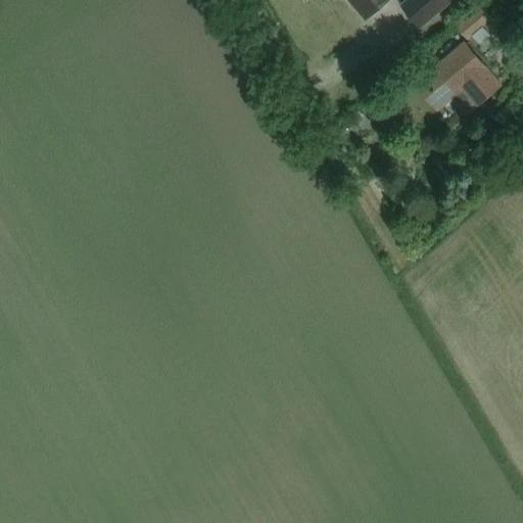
[(348,0),(365,18),(386,0),(348,0)]
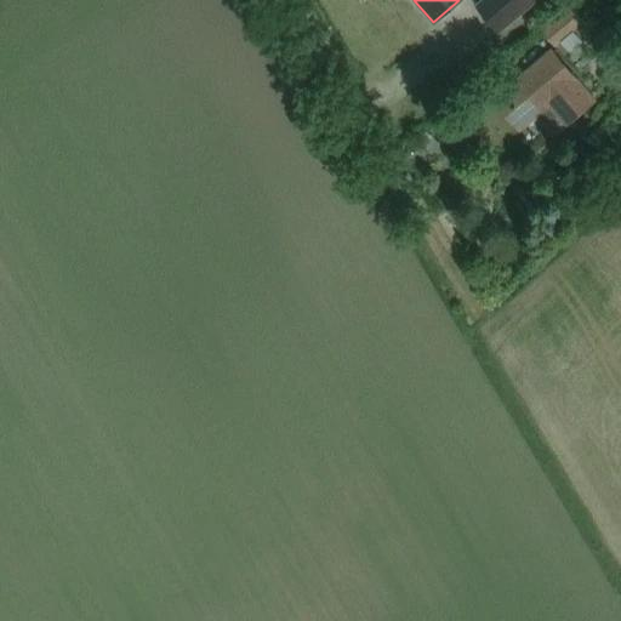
[(478,0),(474,4),(497,32),(534,0),(478,0)]
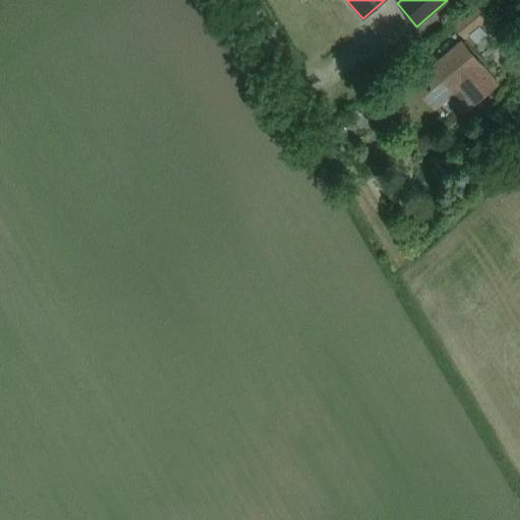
[(504,4),(500,0),(480,0),(474,5),(478,10),(456,29),(465,40),(489,20),(486,18),(504,4)]
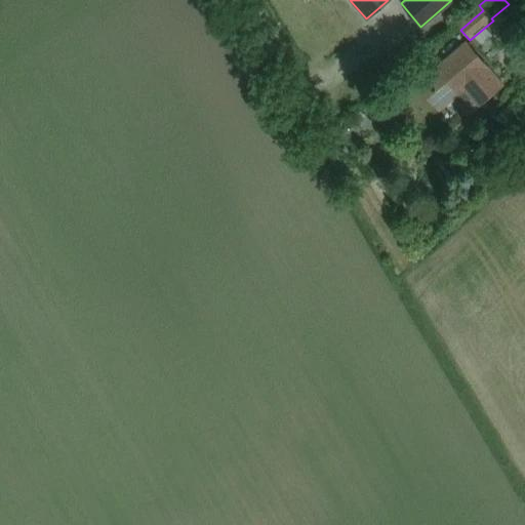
[(502,86),(466,43),(416,84),(439,111),(453,99),(468,116),(502,86)]
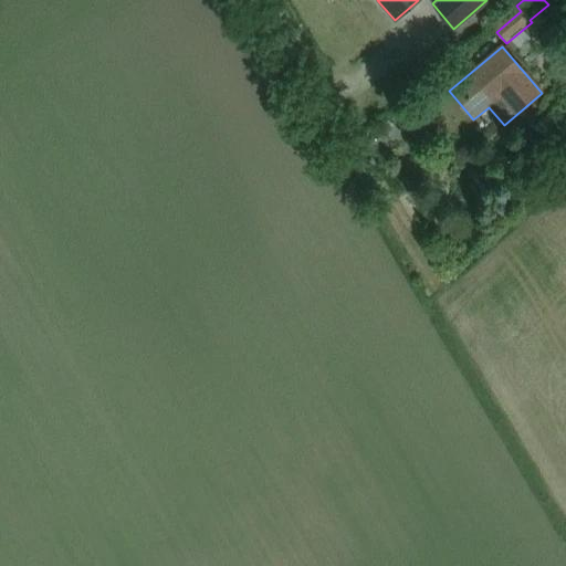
[(565,55),(555,65),(565,76),(565,55)]
